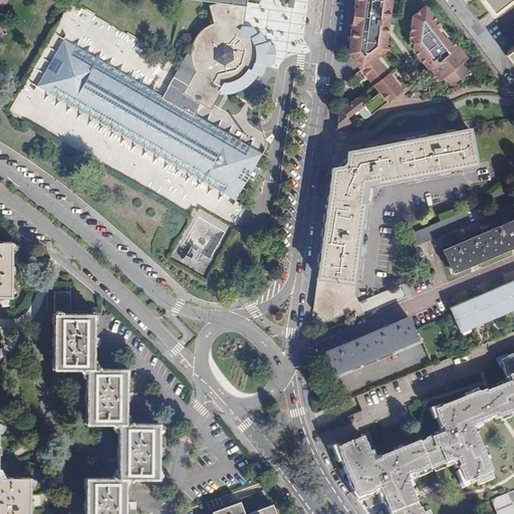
[(174,0),(224,5),(227,9),(245,11),(245,0),(174,0)]
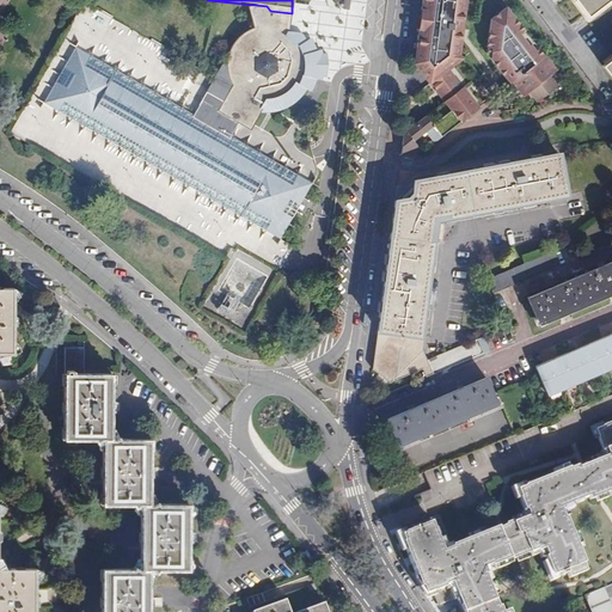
[(426,0),(426,10),(421,53),(418,68),(424,75),(447,104),(463,123),(520,78),(540,62),(545,56),(509,7),(494,20),(490,49),(465,54),(470,0),(426,0)]
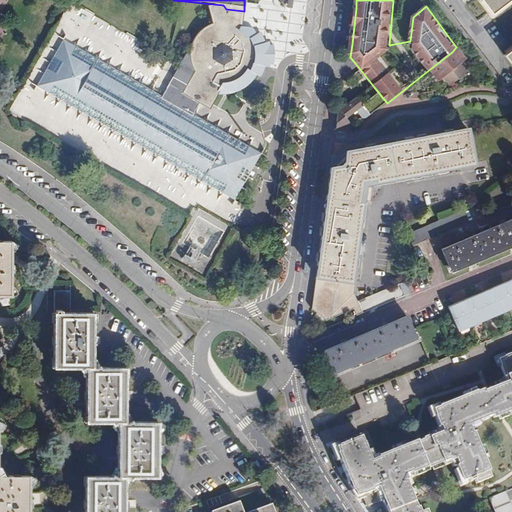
[(481,0),(492,14),(509,0),(481,0)]
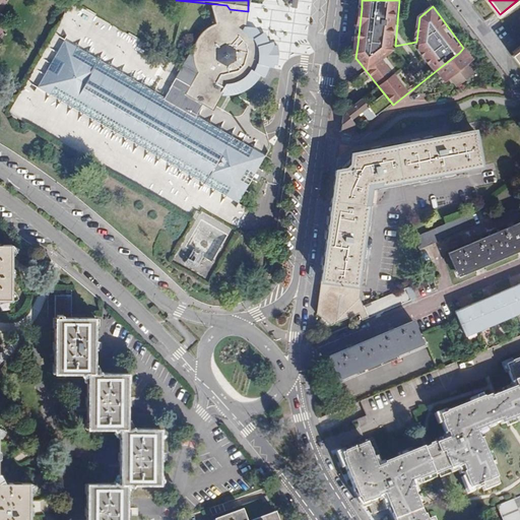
[(208,72),(210,75),(236,91),(240,92),(250,90),(254,89),(260,85),(263,82),(269,75),(271,71),(272,67),(273,62),(273,56),(272,51),(272,48),(268,40),(262,34),(259,31),(256,28),(249,26),(248,11),(230,9),(224,11),(230,26),(226,27),(223,28),(219,30),(214,36),(210,42),(207,51),(206,57),(206,60),(206,64),(207,68),(208,72)]
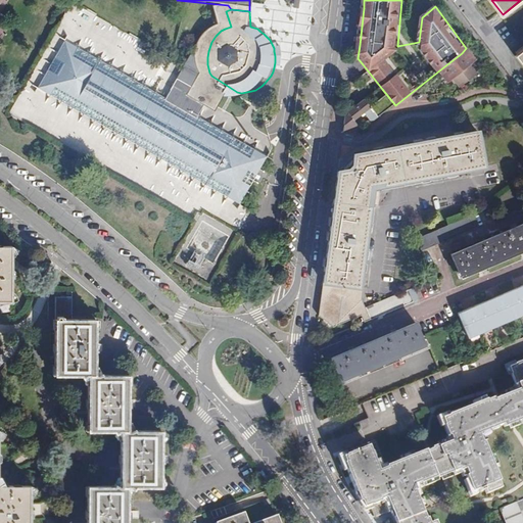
[(218,124),(237,92),(211,76),(191,107),(79,36),(49,83),(73,98),(143,142),(246,207),(276,161),(246,143),(218,124)]
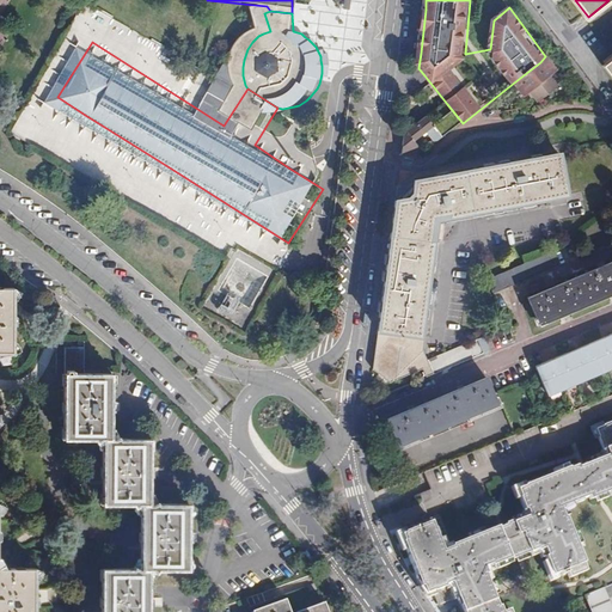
[(560,87),(540,62),(520,78),(540,103),(560,87)]
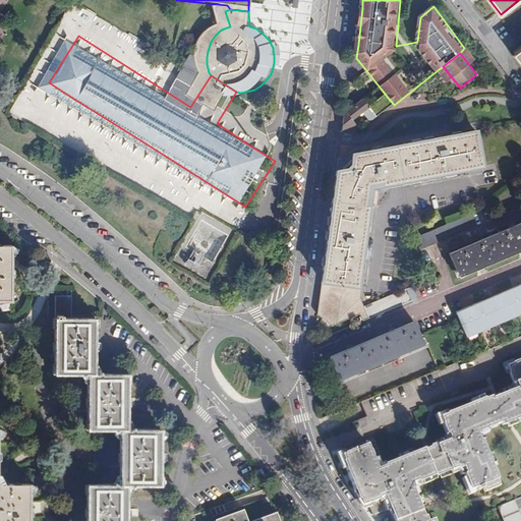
[(277,68),(284,69),(285,60),(278,59),(277,68)]
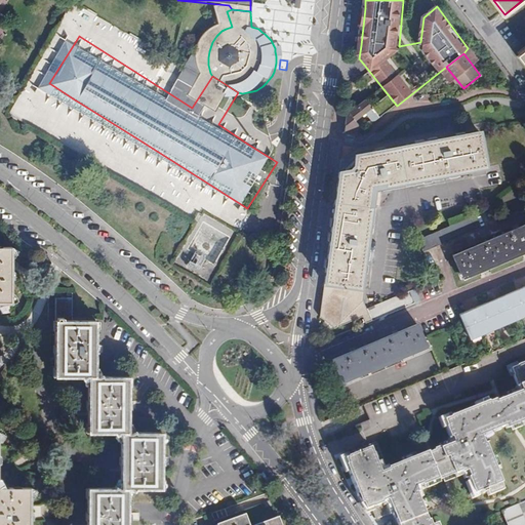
[(376,112),(367,102),(358,109),(351,114),(358,123),(376,112)]
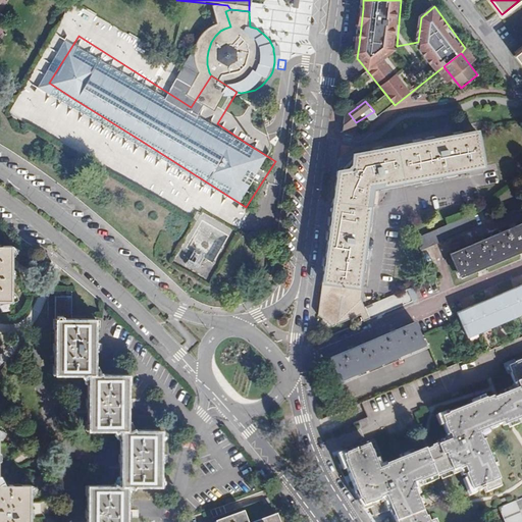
[(346,163),(337,171),(335,186),(333,205),(374,211),(376,192),(392,189),(388,174),(402,172),(405,187),(444,179),(442,175),(448,174),(448,171),(483,165),(476,132),(420,142),(354,154),(346,163)]
